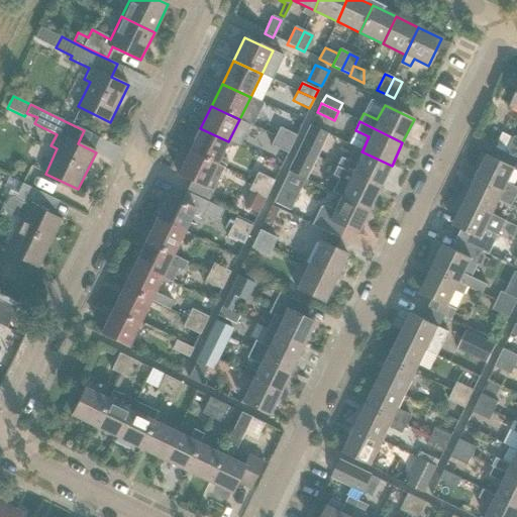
[(228,141),(200,128),(189,151),(217,165),(224,169),(228,161),(221,157),(228,141)]
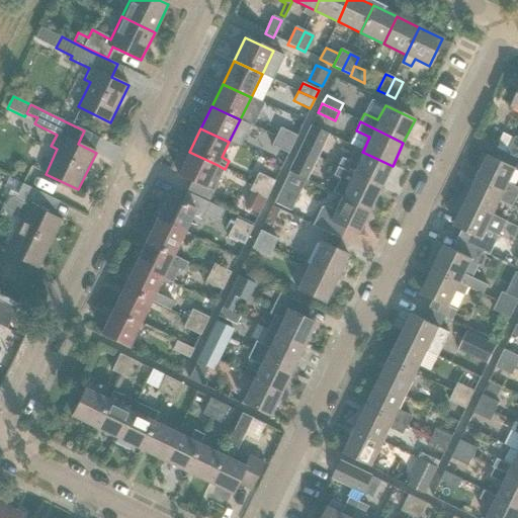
[(280,128),(276,137),(292,144),(295,136),(280,128)]
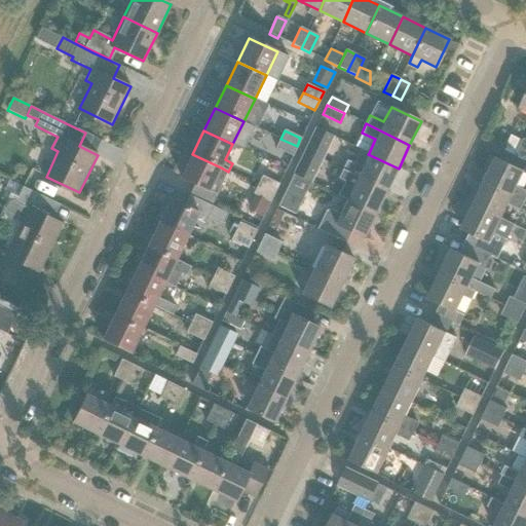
[(297,146),(280,139),(275,148),(292,156),(297,146)]
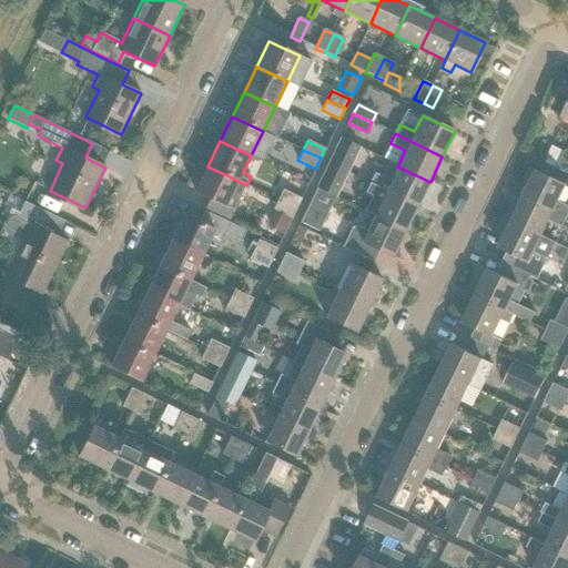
[(567,172),(567,150),(566,150),(557,169),(567,174),(567,172)]
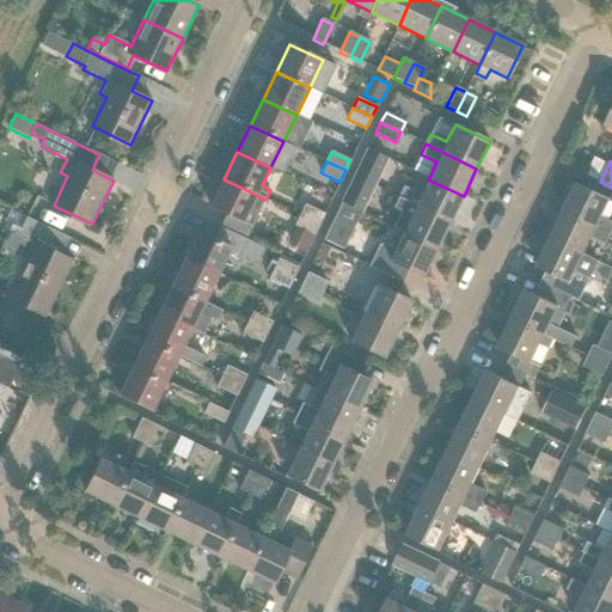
[(360,165),(355,176),(374,185),(379,175),(360,165)]
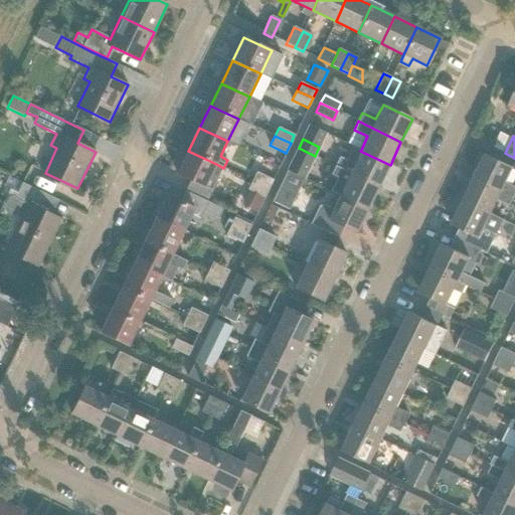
[(335,166),(379,187),(390,165),(360,151),(361,150),(353,147),(346,160),(339,157),(335,166)]
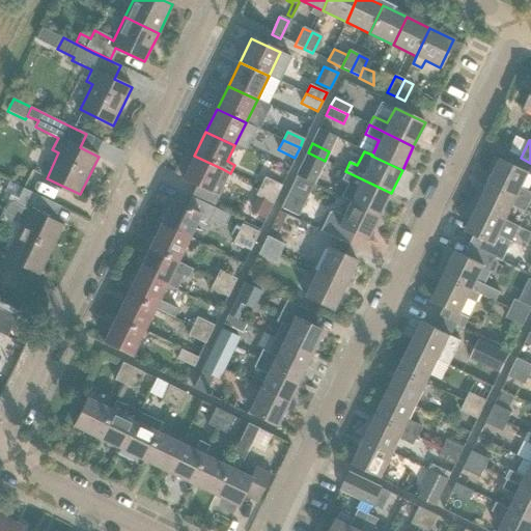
[(325,161),(308,152),(303,162),(320,170),(325,161)]
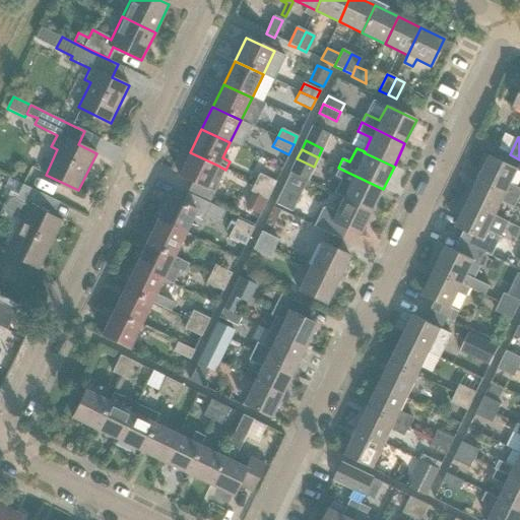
[(207,189),(218,166),(190,152),(179,176),(193,183),(188,193),(209,204),(217,207),(222,197),(215,193),(207,189)]
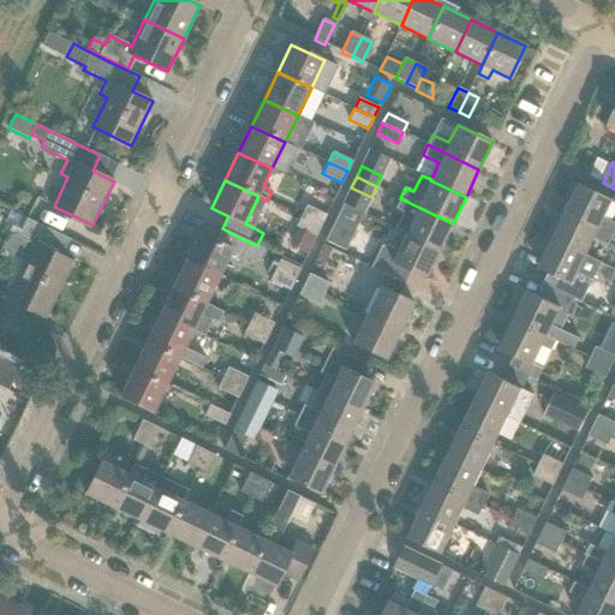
[(566,212),(599,228),(614,236),(614,234),(614,222),(604,219),(613,201),(579,184),(566,212)]
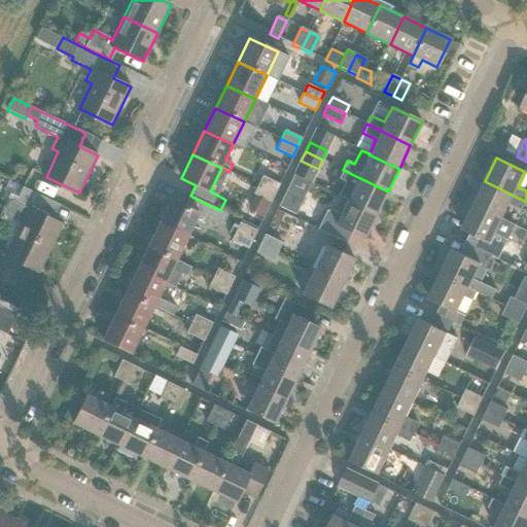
[(347,200),(377,214),(388,191),(343,170),(339,178),(346,182),(339,196),(347,200)]
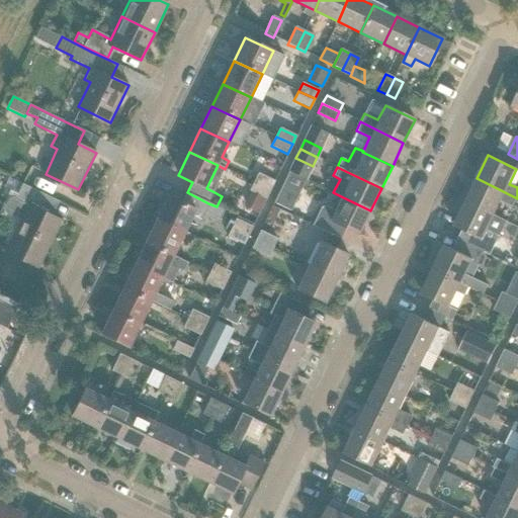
[(258,173),(254,181),(270,189),(274,181),(258,173)]
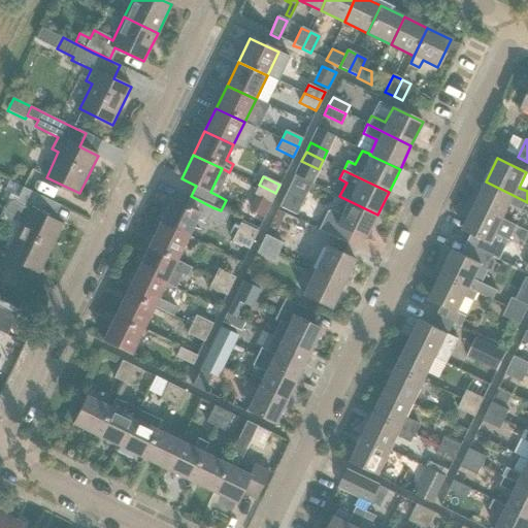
[(61,205),(23,188),(9,180),(4,192),(18,198),(15,202),(13,201),(9,202),(4,213),(5,218),(15,222),(15,221),(21,223),(4,257),(38,274),(63,224),(54,220),(61,205)]
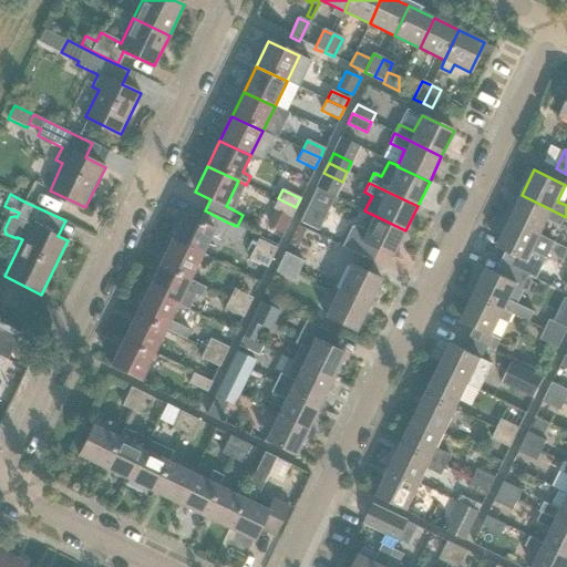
[(509,220),(540,236),(553,210),(522,195),(509,220)]
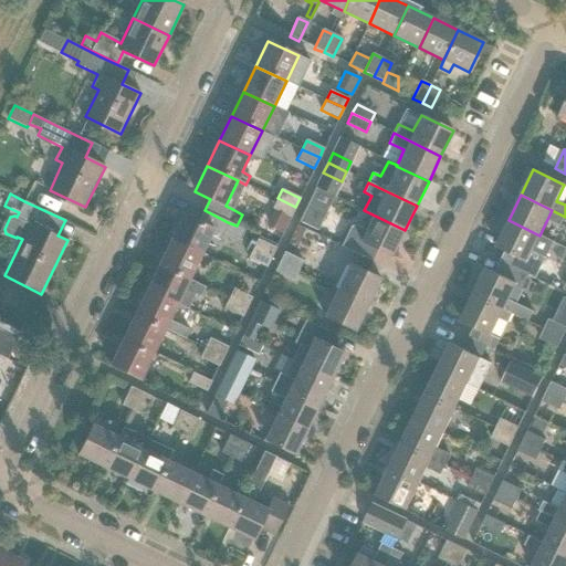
[(295,207),(278,198),(272,209),(274,210),(291,217),(295,207)]
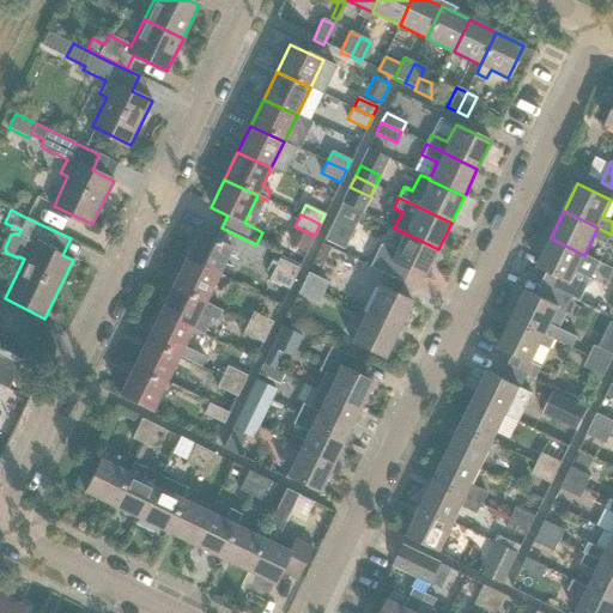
[(344,250),(354,229),(334,219),(325,241),(344,250)]
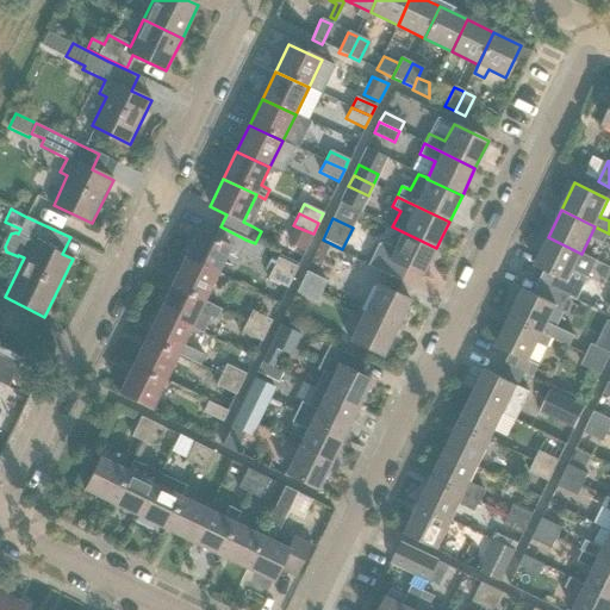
[(296,226),(288,243),(305,251),(313,234),(296,226)]
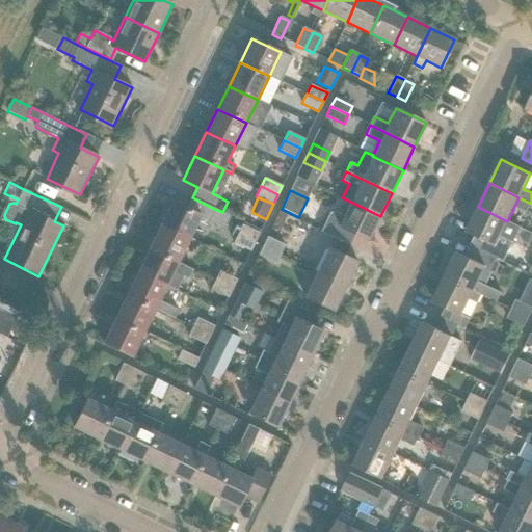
[(161,225),(189,240),(202,215),(173,202),(161,225)]
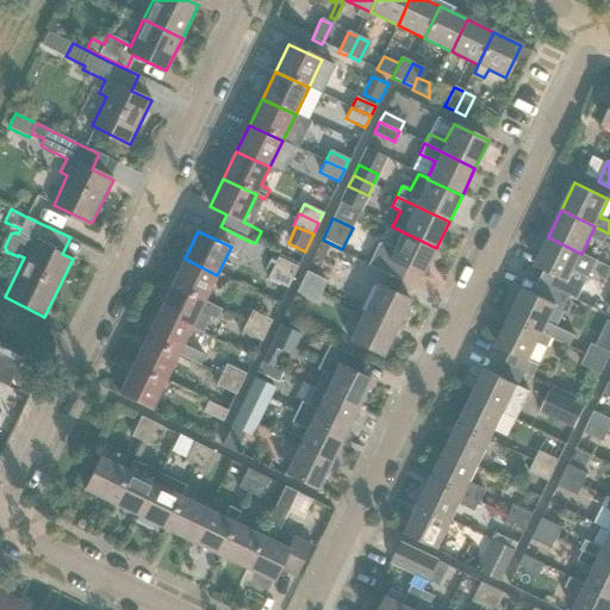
[(423,277),(436,248),(402,231),(393,248),(380,241),(368,266),(402,281),(408,269),(423,277)]
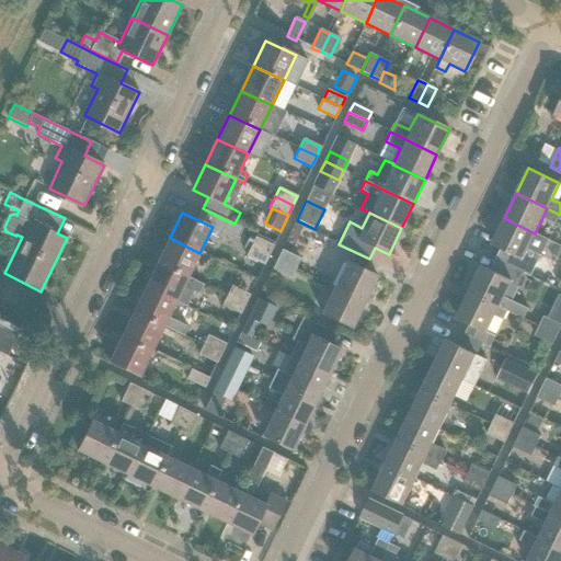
[(504,218),(492,243),(505,250),(500,262),(524,273),(530,277),(549,240),(535,233),(504,218)]
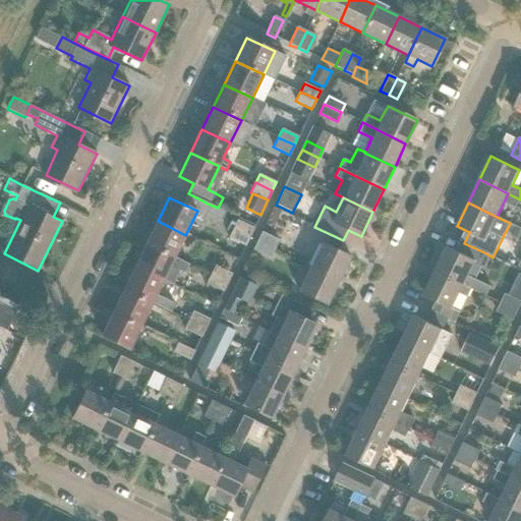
[(147,244),(174,257),(185,235),(158,221),(147,244)]
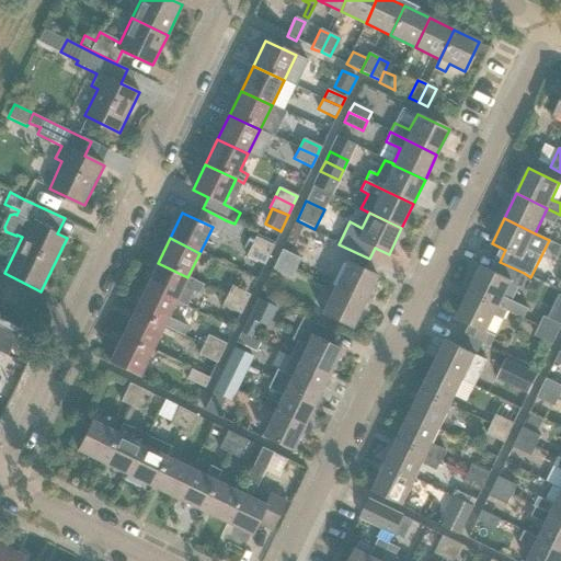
[(264,265),(273,245),(255,238),(247,256),(264,265)]
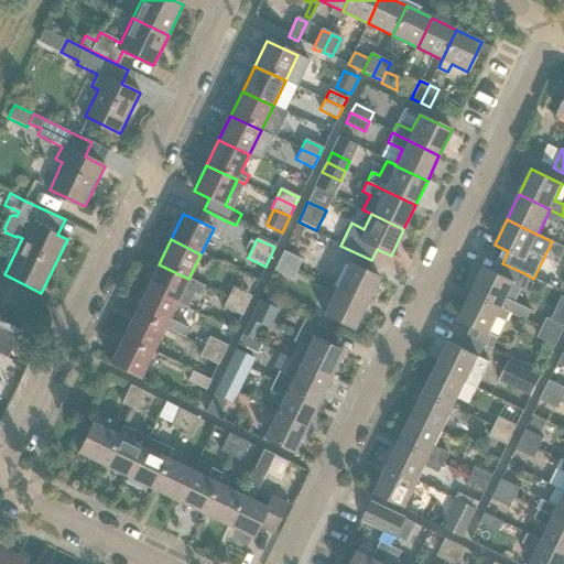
[(284,251),(279,261),(296,270),(302,260),(284,251)]
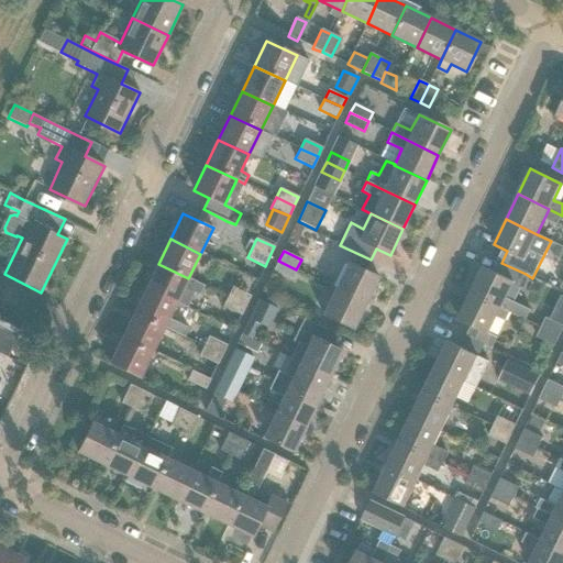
[(296,269),(278,261),(274,271),(291,278),(296,269)]
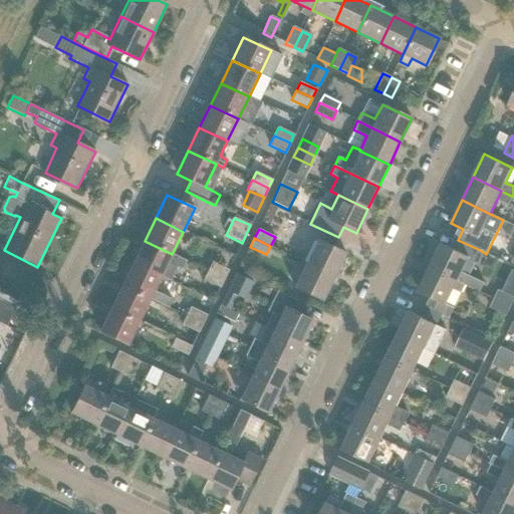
[(316,239),(305,263),(334,277),(345,254),(316,239)]
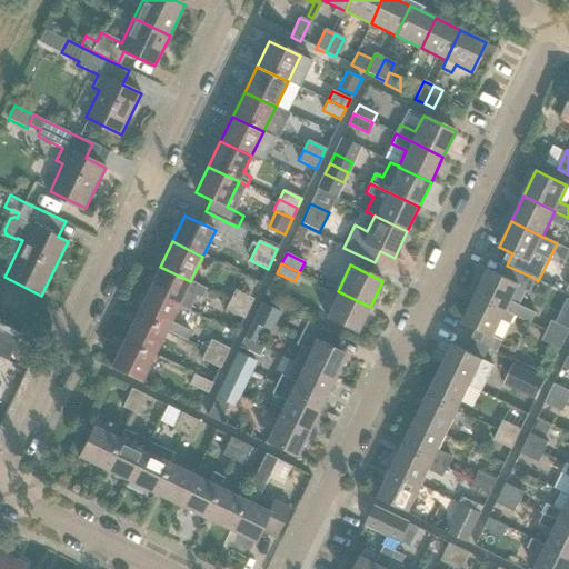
[(488,270),(476,296),(516,316),(532,323),(538,313),(511,301),(518,287),(525,290),(531,277),(507,266),(501,277),(488,270)]
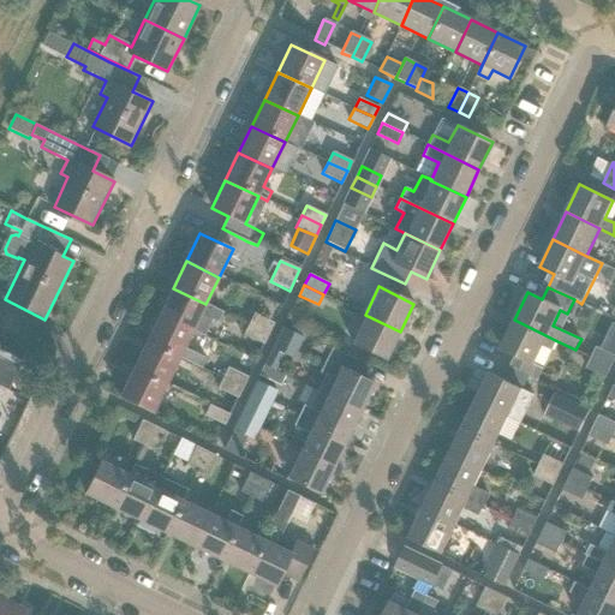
[(160,315),(192,330),(206,304),(173,288),(160,315)]
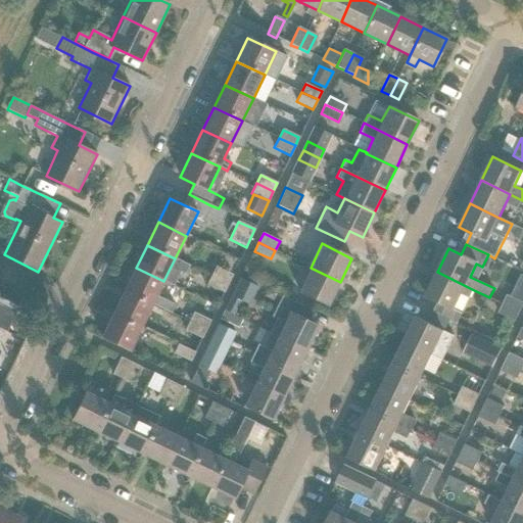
[(216,267),(211,276),(228,284),(232,275),(216,267)]
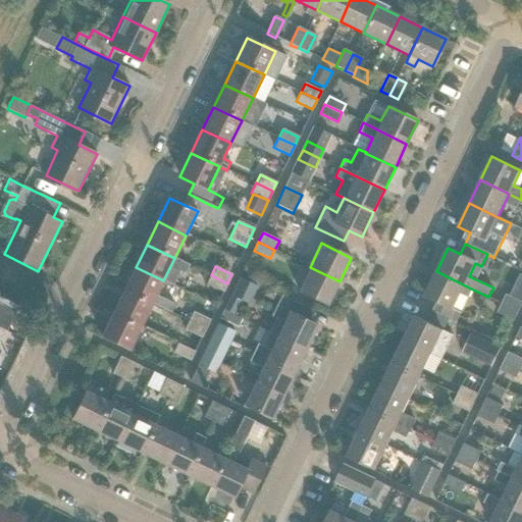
[(124,290),(153,304),(163,280),(136,267),(124,290)]
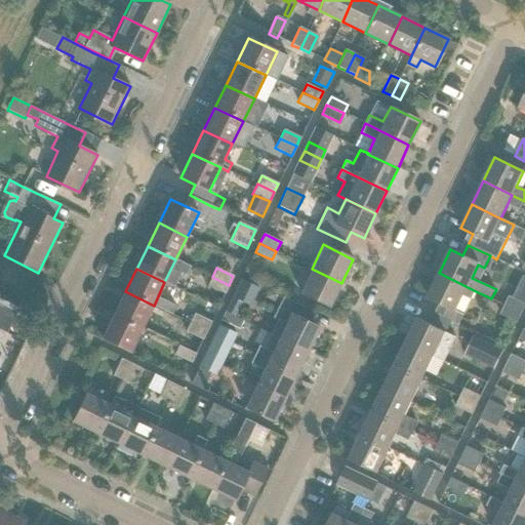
[(341,283),(312,269),(299,292),(330,307),(341,283)]
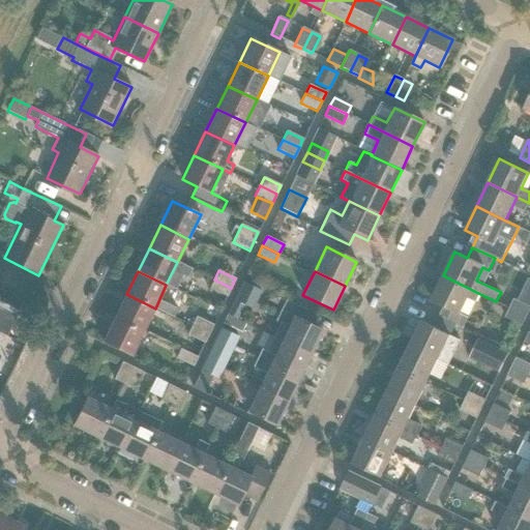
[(480,294),(443,275),(431,299),(444,306),(460,314),(468,298),(476,302),(480,294)]
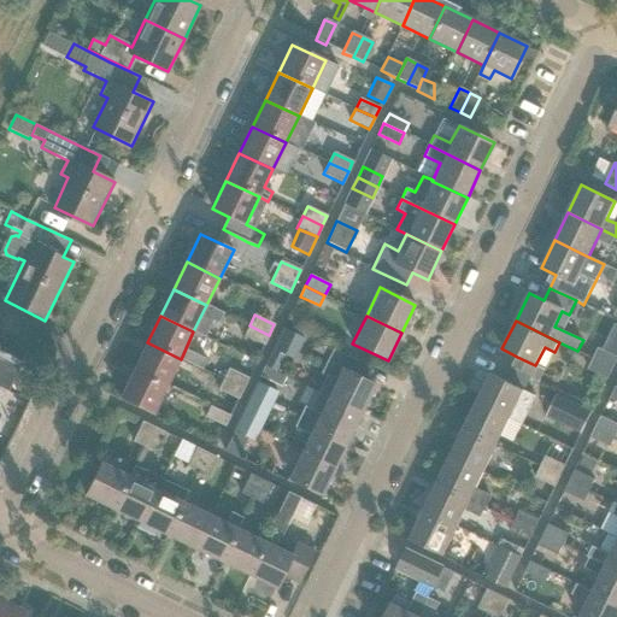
[(269,335),(250,325),(245,335),(264,346),(269,335)]
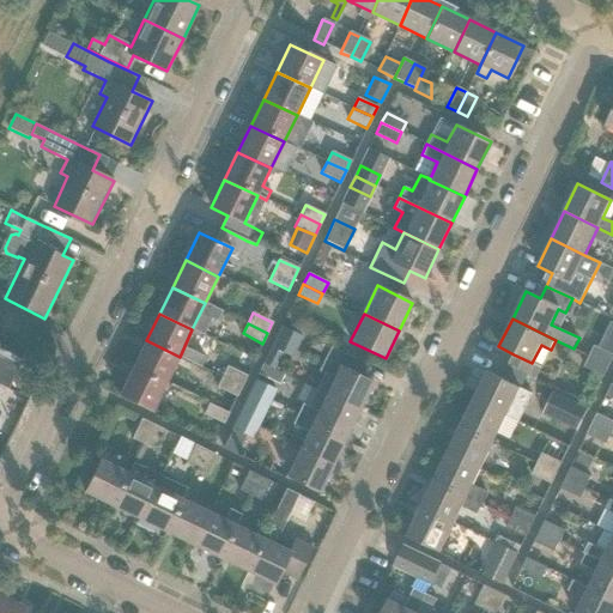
[(291,358),(302,337),(281,327),(272,349),(291,358)]
